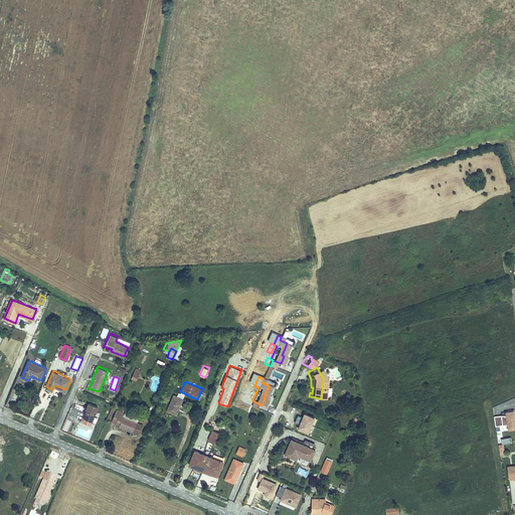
[(177,395),(172,393),(167,411),(177,414),(183,394),(178,392),(177,395)]
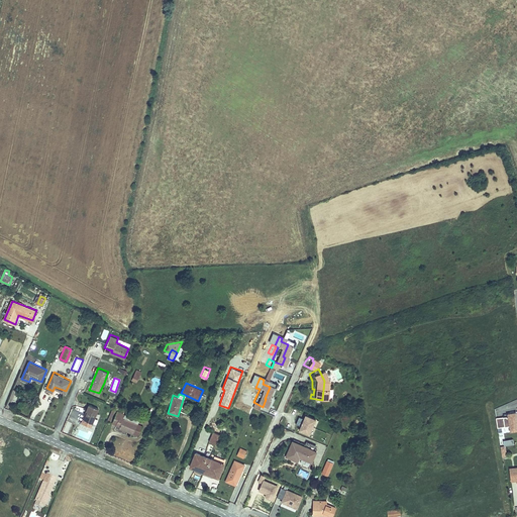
[(253,409),(255,403),(253,402),(249,401),(247,407),(253,409)]
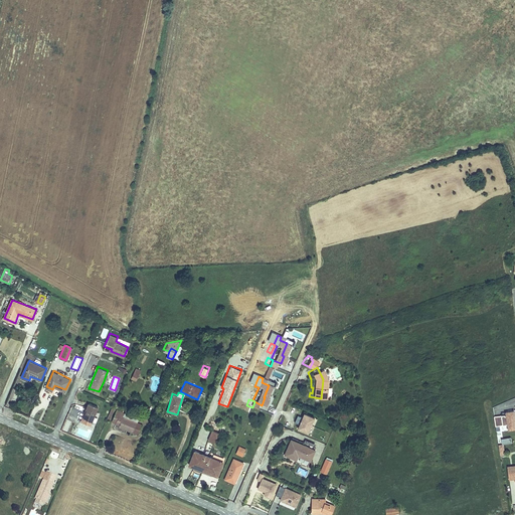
[(100,406),(91,402),(88,408),(89,409),(86,417),(94,420),(100,406)]
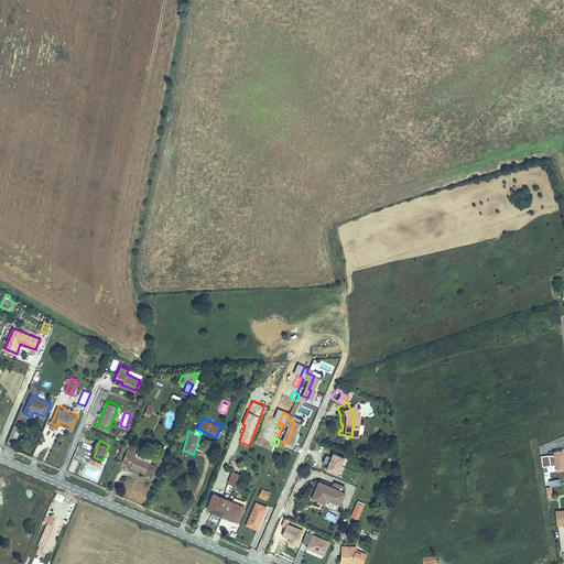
[(553,453),(542,453),(543,465),(556,463),(556,470),(563,468),(563,448),(563,449),(563,444),(554,444),(553,453)]
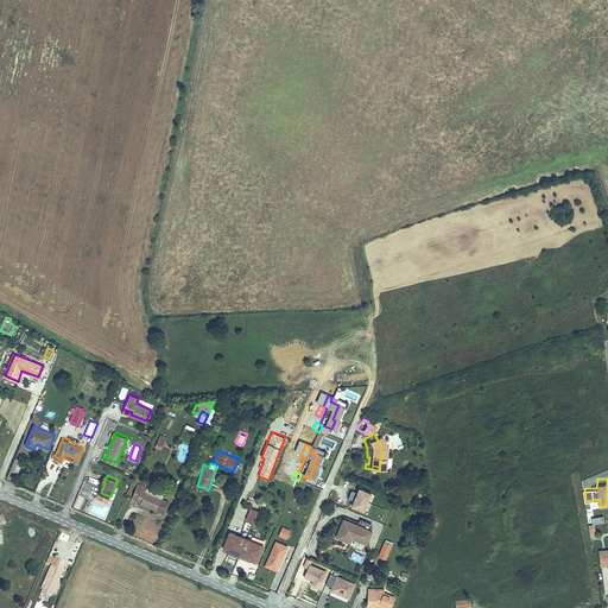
[(105,483),(103,482),(97,496),(108,501),(111,496),(101,493),(105,483)]
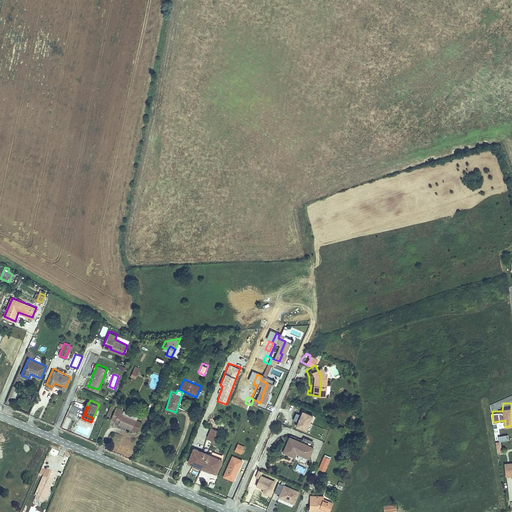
[(136,418),(121,412),(122,410),(116,407),(110,418),(114,420),(117,415),(119,416),(117,422),(135,431),(140,420),(136,418)]
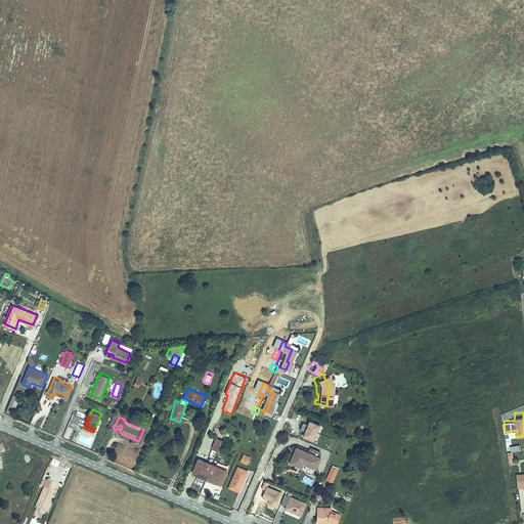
[(140,427),(125,420),(124,422),(139,428),(140,427)]
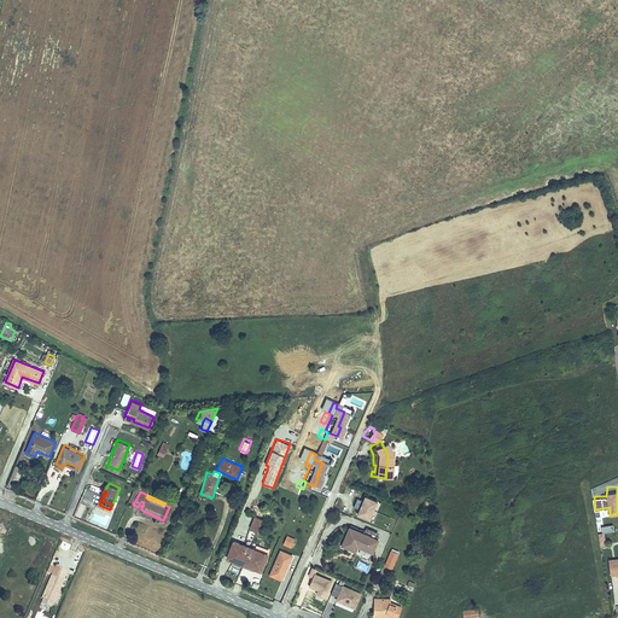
[(379,501),(365,496),(356,516),(371,520),(379,501)]
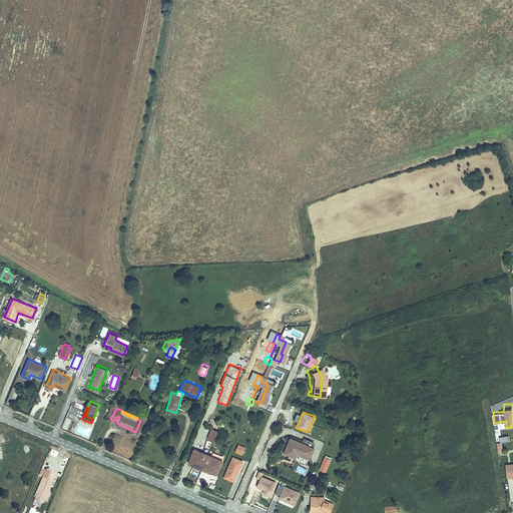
[(206,440),(211,430),(204,427),(199,437),(206,440)]
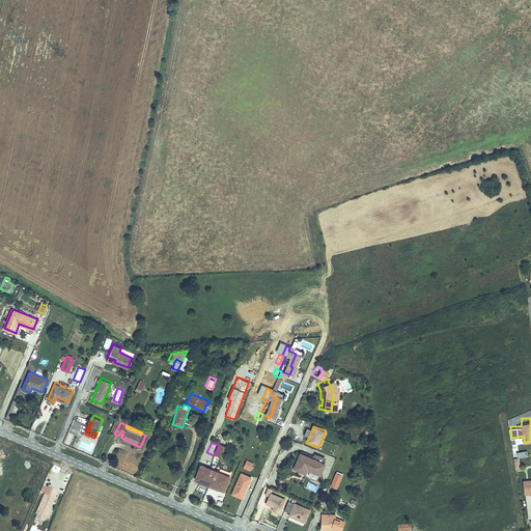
[(296,451),(294,456),(303,460),(305,455),(296,451)]
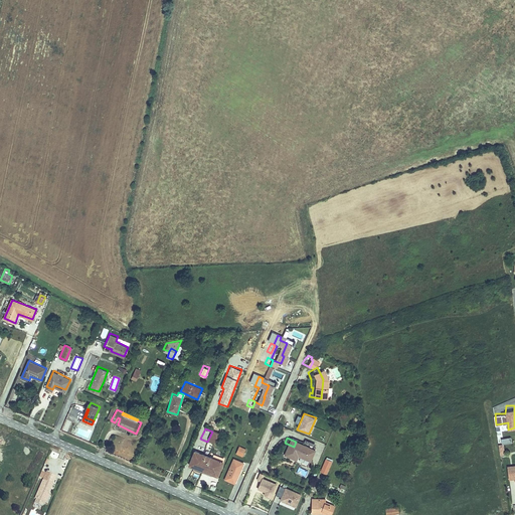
[(294,447),(285,443),(278,458),(300,467),(309,448),(296,442),(294,447)]
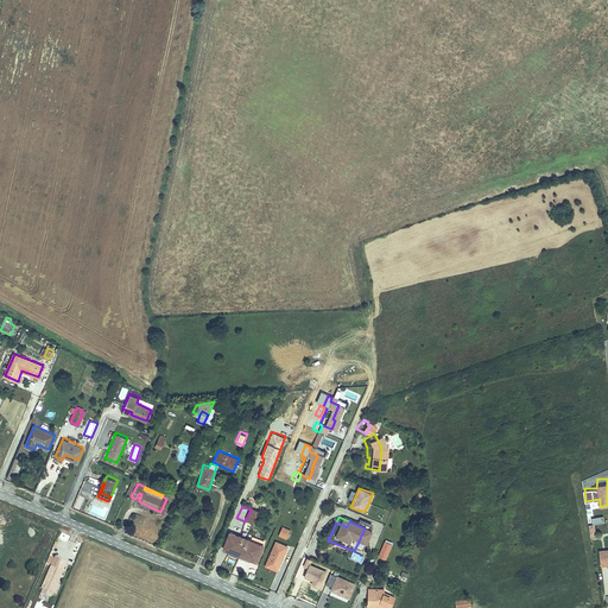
[(273,526),(270,533),(277,537),(280,530),(273,526)]
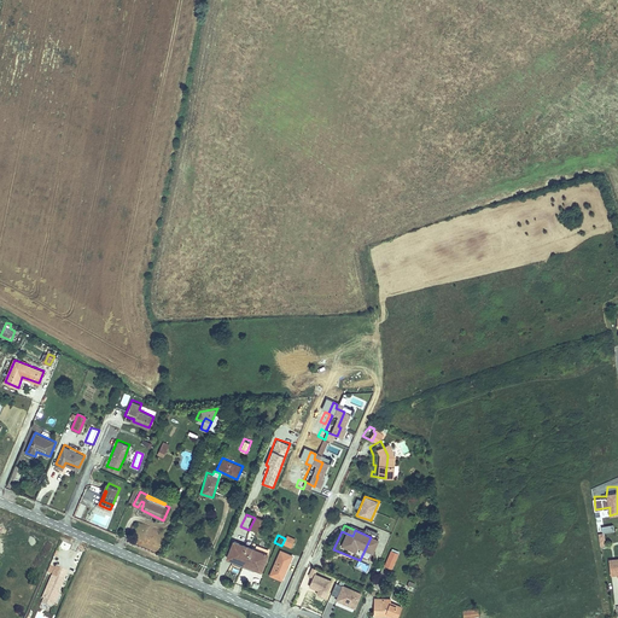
[(226,540),(220,555),(228,559),(228,561),(234,564),(242,547),(226,540)]
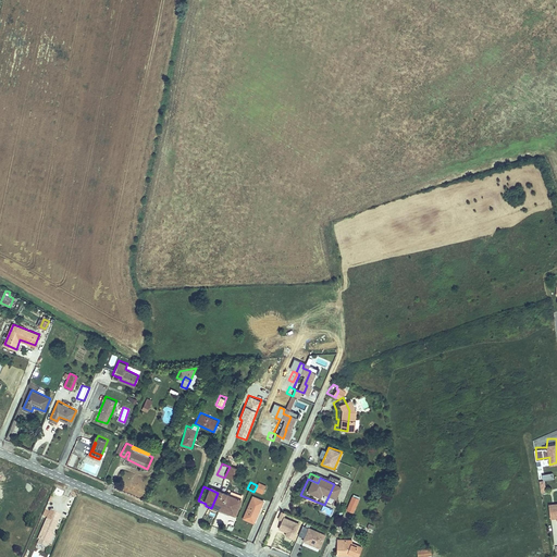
[(218,493),(211,508),(220,511),(221,509),(227,512),(233,499),(218,493)]
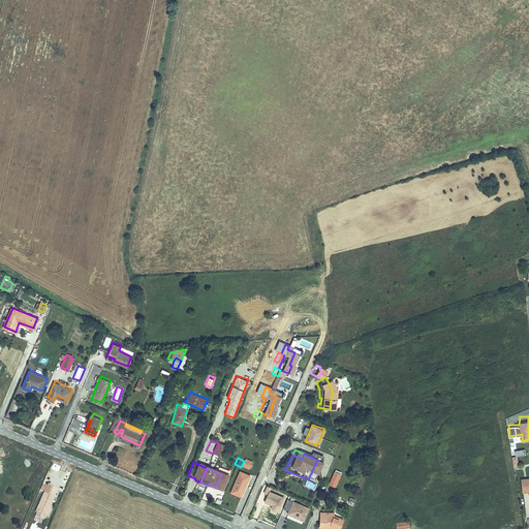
[(231,471),(223,491),(232,495),(242,476),(231,471)]
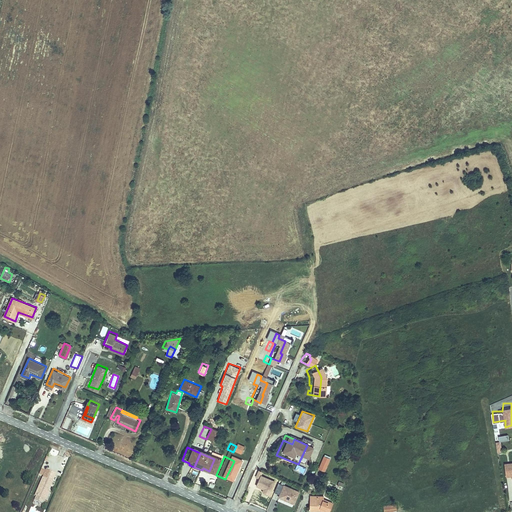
[(317,457),(311,470),(315,472),(318,466),(321,467),(324,460),(317,457)]
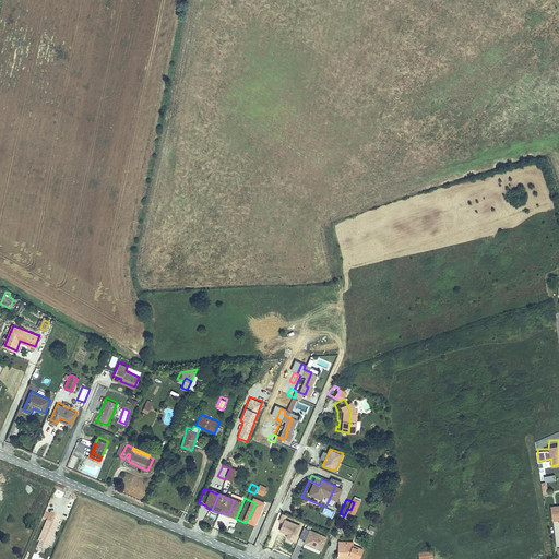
[(206,506),(199,502),(198,504),(203,507),(202,510),(210,513),(212,510),(206,508),(206,506)]
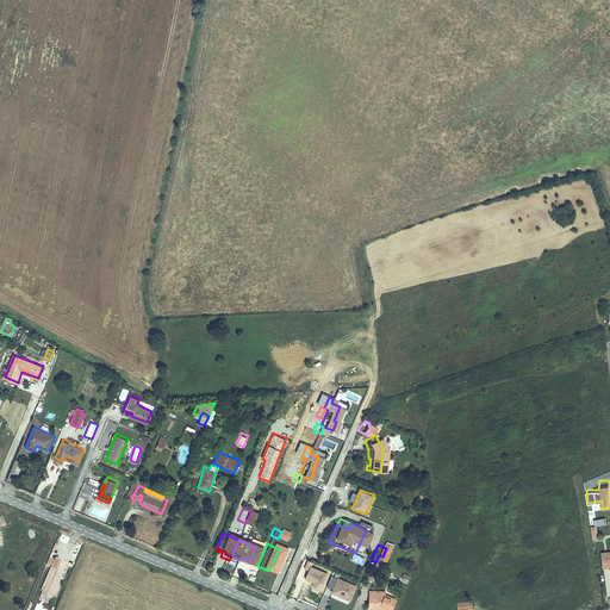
[(609,549),(593,552),(596,567),(605,566),(604,564),(609,562),(609,549)]
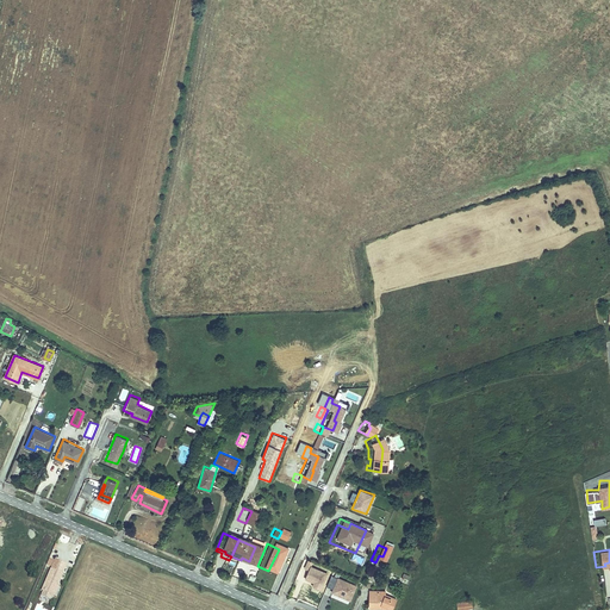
[(55,560),(42,591),(54,596),(67,565),(55,560)]
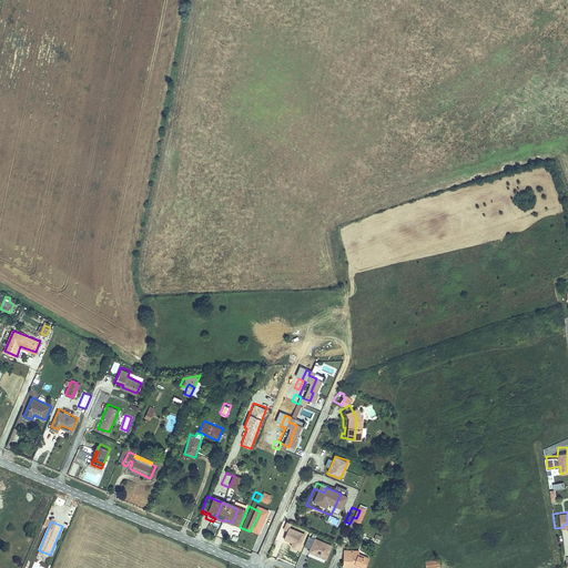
[(333,546),(308,537),(304,547),(310,549),(307,553),(327,560),(333,546)]
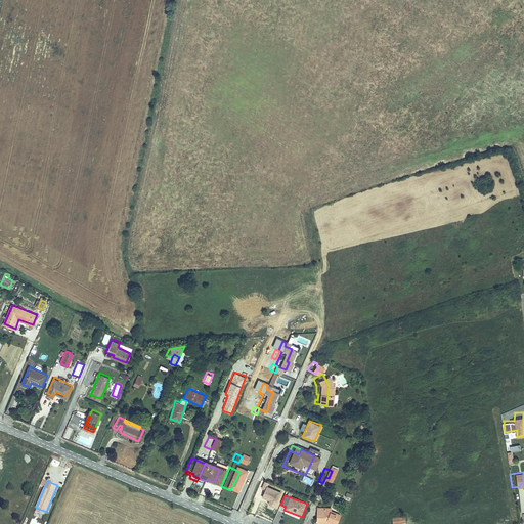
[(336,523),(342,515),(331,510),(323,510),(323,508),(316,509),(317,523),(328,522),(328,520),(336,523)]
